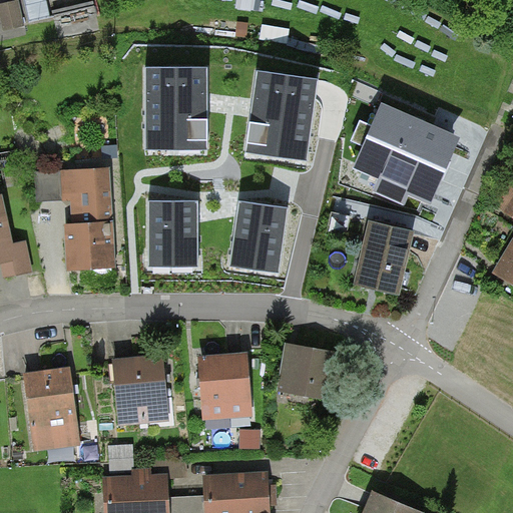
[(0,0),(0,40),(26,34),(23,23),(29,22),(24,0),(0,0)]
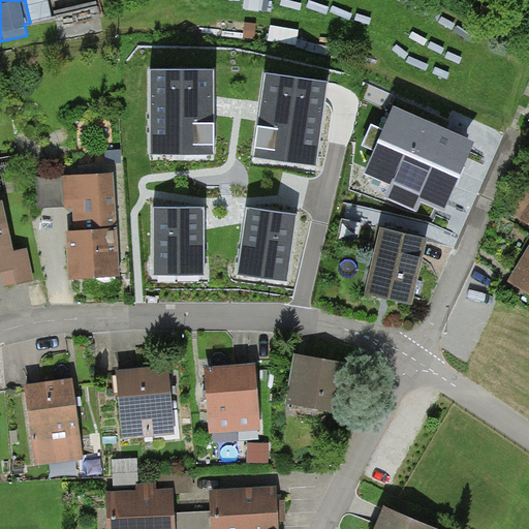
[(97,1),(55,11),(62,41),(104,30),(97,1)]
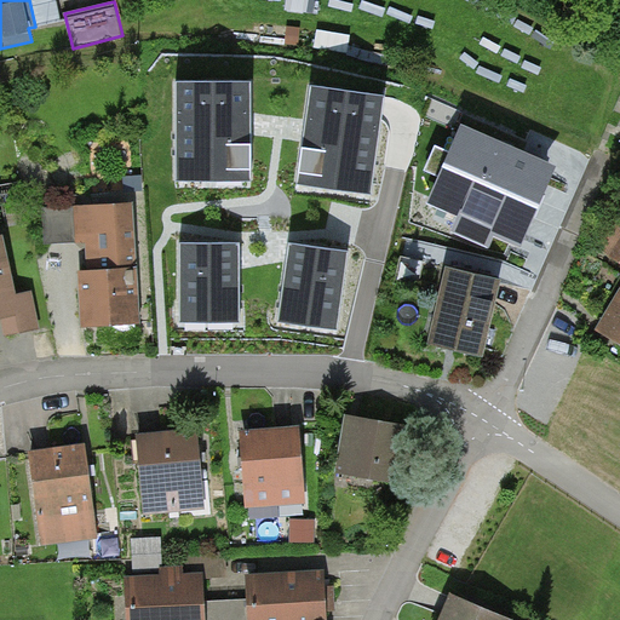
[(245,87),(176,87),(177,176),(245,176),(245,116),(245,87)]
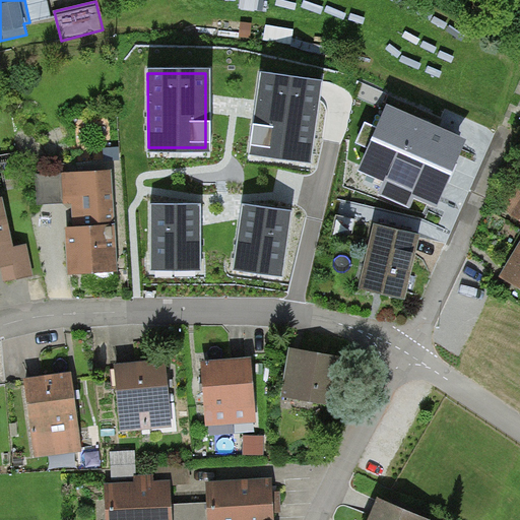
[(320,83),(262,75),(259,103),(253,148),(309,156),(320,83)]
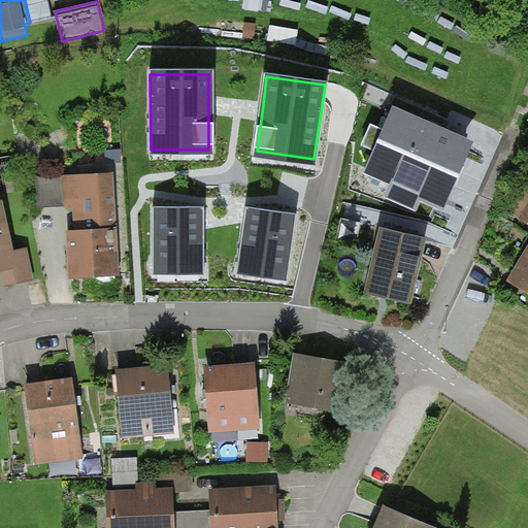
[(474,141),(393,104),(363,172),(389,184),(384,195),(418,209),(422,200),(443,209),(474,141)]
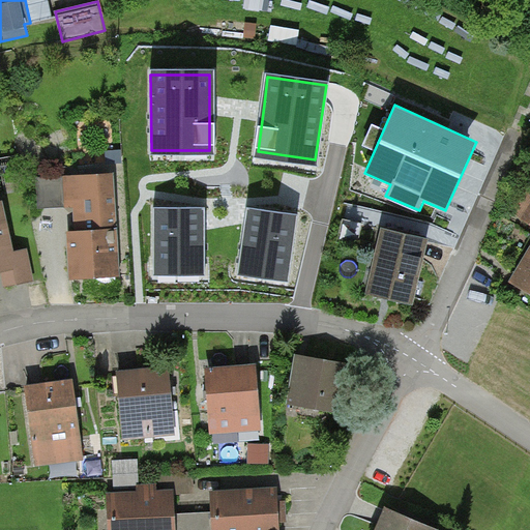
[(114,175),(63,177),(65,209),(72,208),(74,234),(66,234),(68,282),(119,280),(116,231),(114,175)]
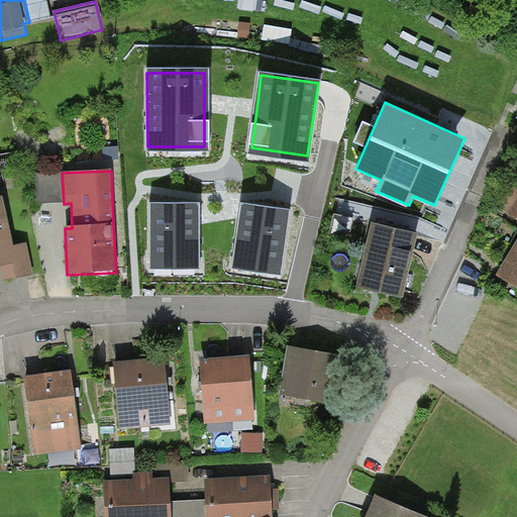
[(64,204),(62,173),(35,174),(37,204),(64,204)]
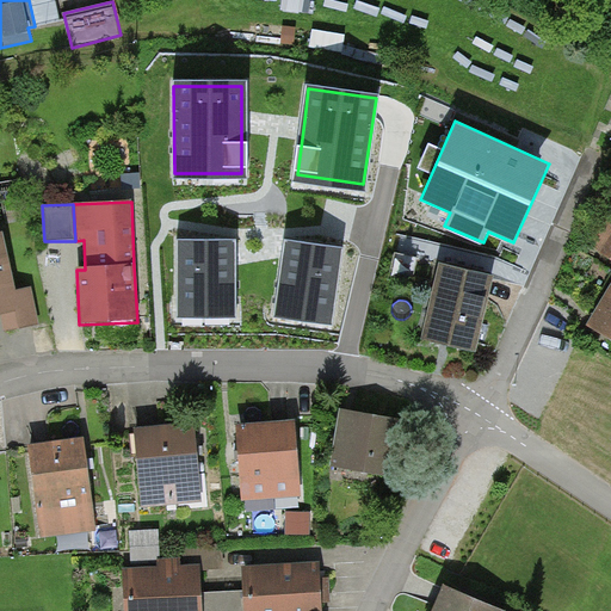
[(604,217),(587,245),(610,259),(610,220),(610,221),(604,217)]
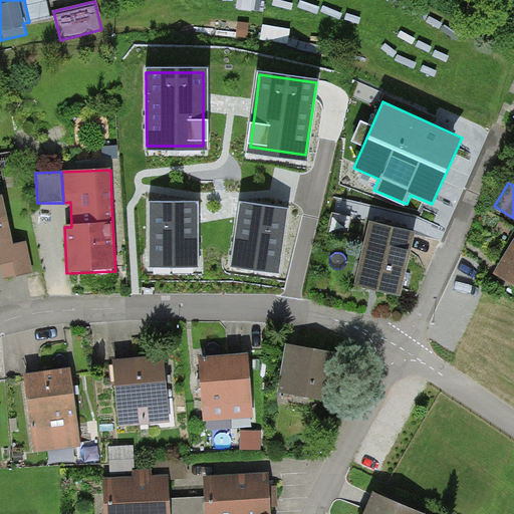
[(202,193),(145,193),(145,266),(201,267),(202,193)]
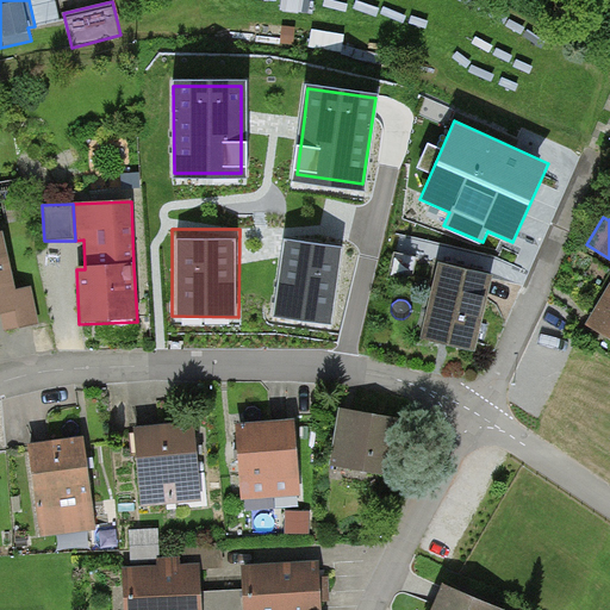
[(2,234),(0,234),(0,316),(1,316),(5,332),(41,324),(32,287),(16,292),(2,234)]
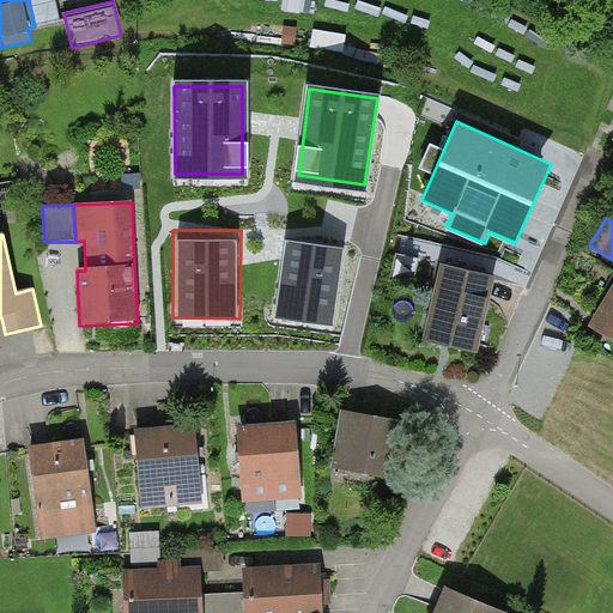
[(352,248),(285,236),(271,322),(337,334),(352,248)]
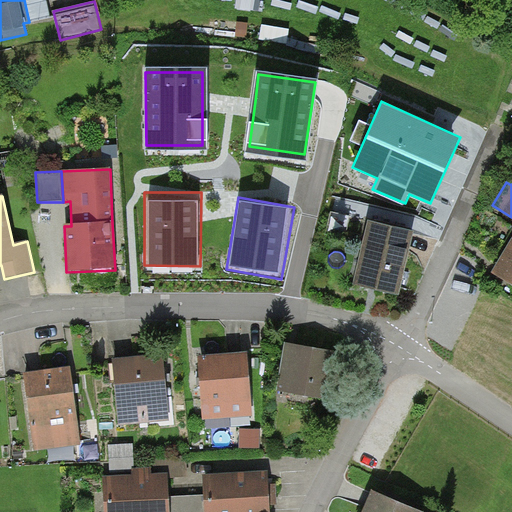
[(414,234),(367,224),(353,285),(373,290),(400,296),(414,234)]
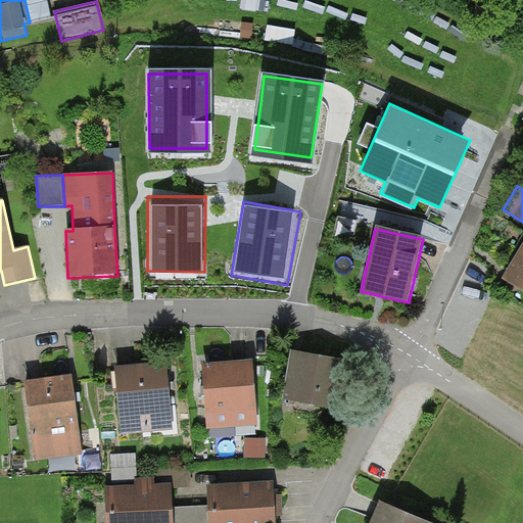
[(522,245),(509,269),(503,279),(522,291),(522,245)]
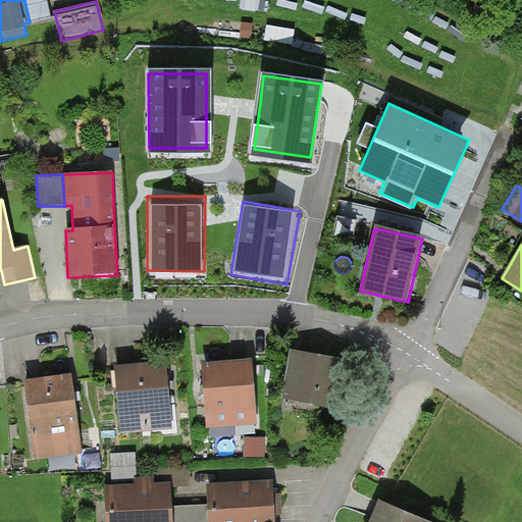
[(290,351),(281,401),(336,410),(346,360),(299,352),(290,351)]
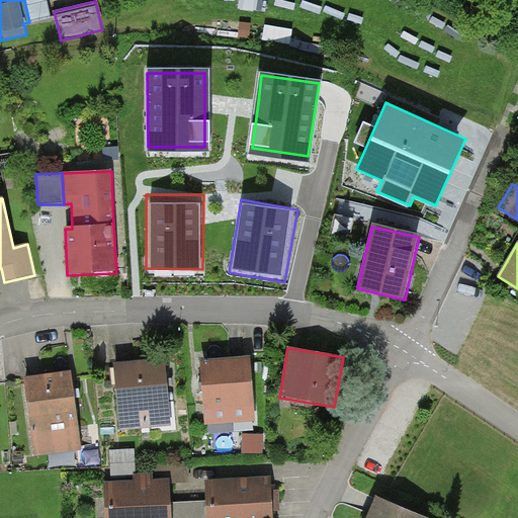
[(201,380),(205,426),(255,422),(251,358),(200,362),(201,380)]
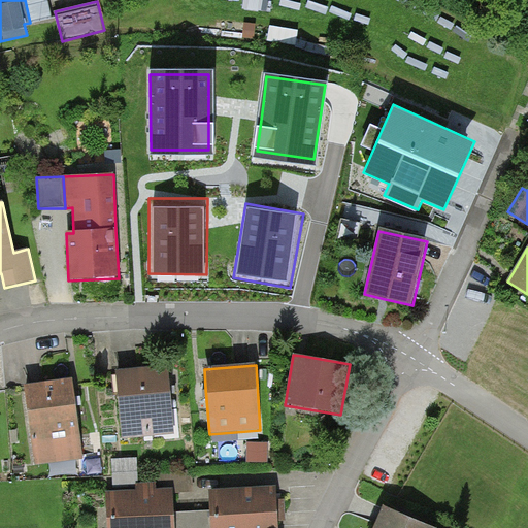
[(116,371),(123,438),(173,433),(168,390),(166,366),(116,371)]
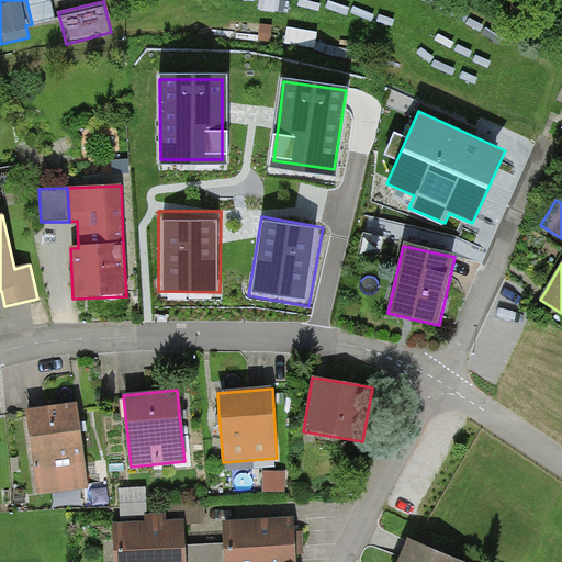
[(78,404),(26,411),(37,495),(89,489),(81,428),(78,404)]
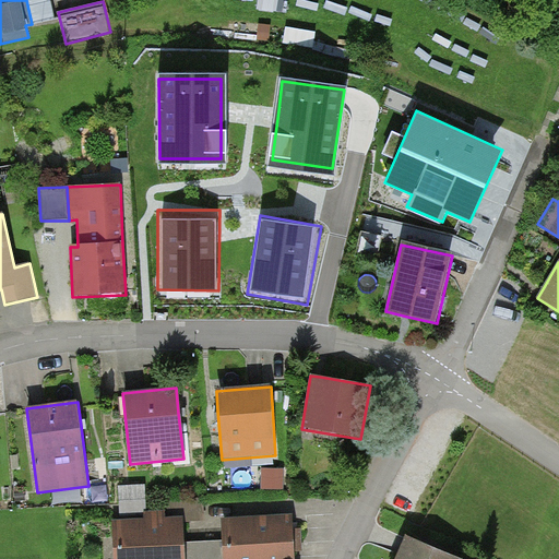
[(283,468),(262,468),(262,490),(283,490),(283,468)]
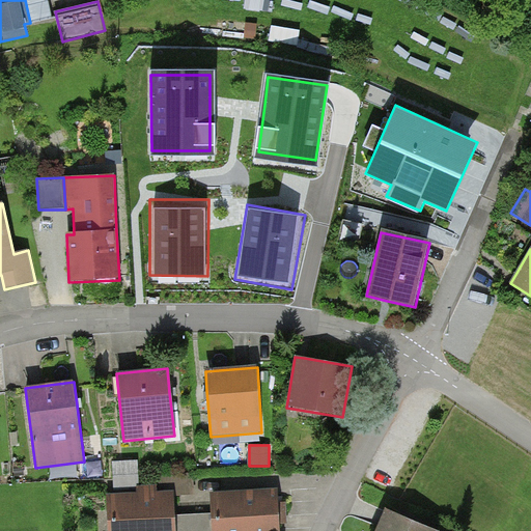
[(112,462),(113,495),(137,494),(137,486),(140,486),(139,460),(112,462)]
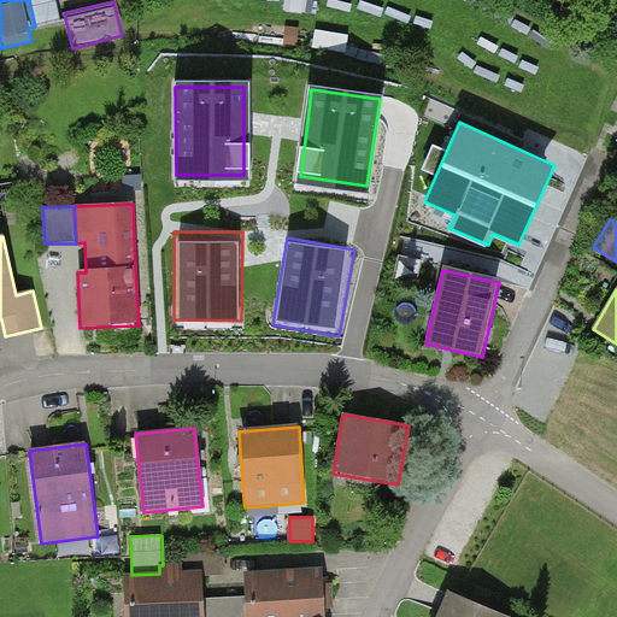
[(131,575),(124,575),(125,616),(204,616),(204,599),(203,573),(182,573),(182,565),(163,565),(159,565),(159,574),(131,575)]
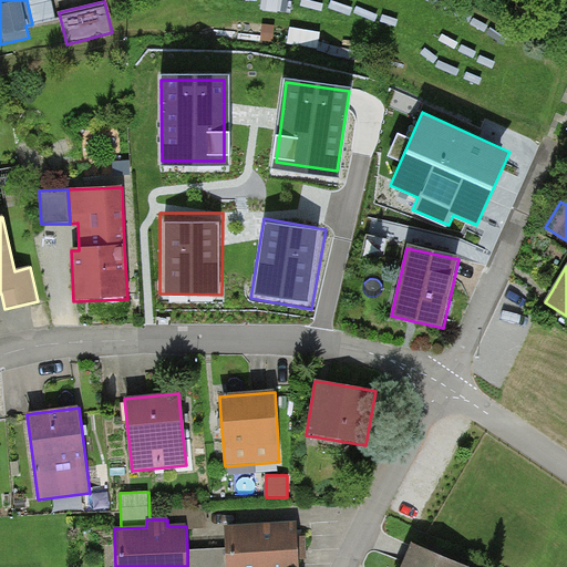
[(298,566),(299,559),(298,547),(297,537),(296,523),(224,527),(225,549),(226,566),(298,566)]
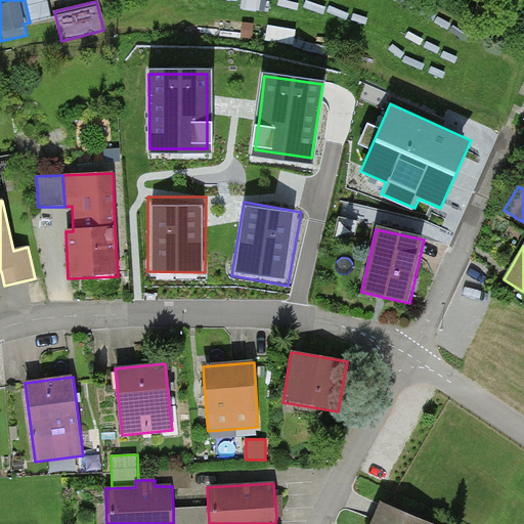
[(282,495),(274,496),(275,506),(276,517),(284,517),(282,495)]
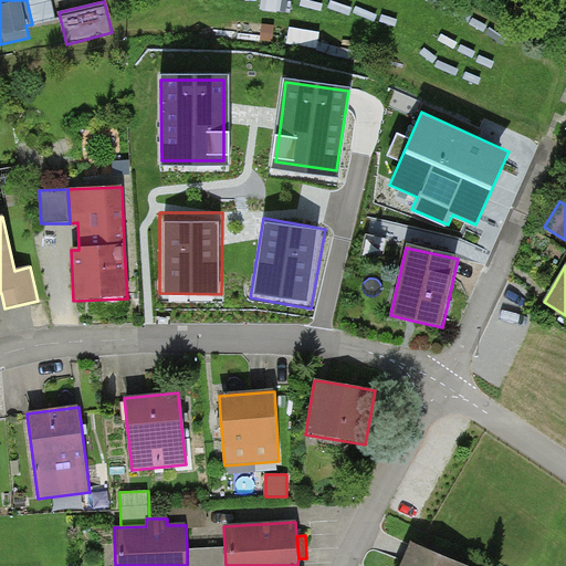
[(462,565),(411,544),(401,565),(462,565)]
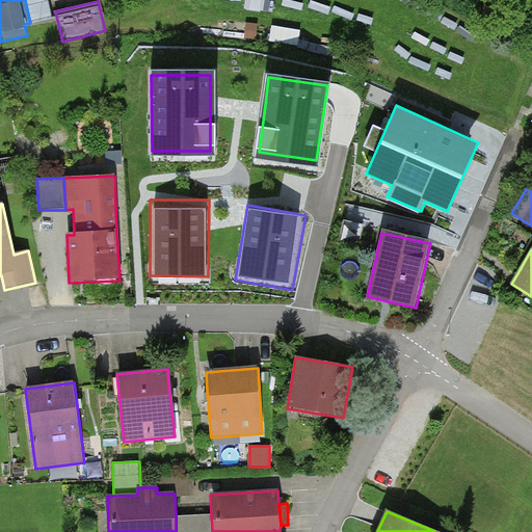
[(212,531),(211,515),(176,516),(176,531),(212,531)]
